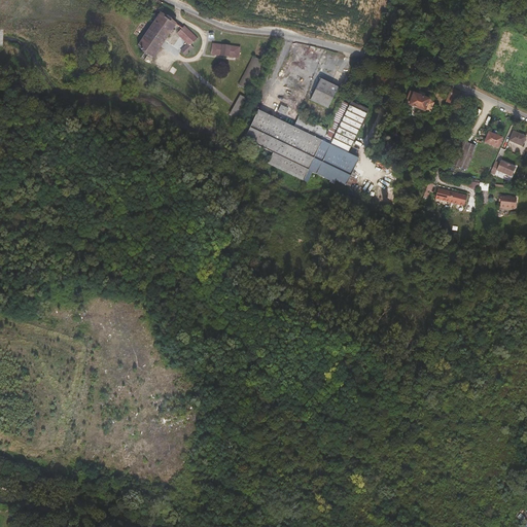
[(160,12),(137,45),(153,57),(176,24),(160,12)]
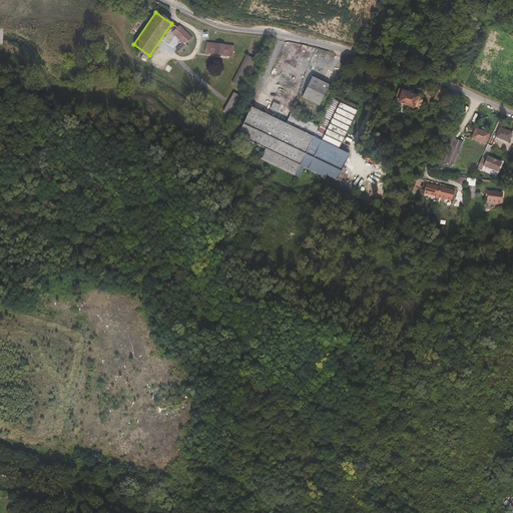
[(179,24),(172,32),(182,42),(176,49),(180,53),(188,45),(185,43),(191,37),(179,24)]
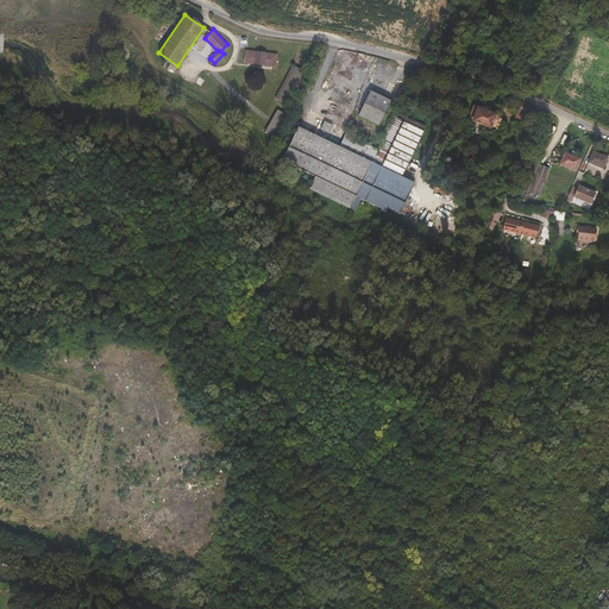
[(246,51),(244,63),(276,68),(277,55),(246,51)]
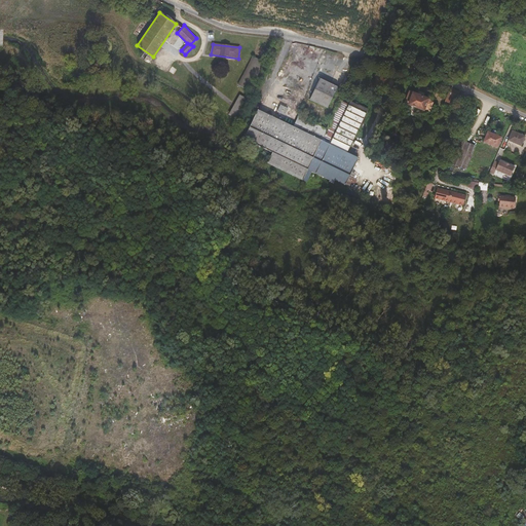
[(255,61),(240,88),(251,95),(266,66),(255,61)]
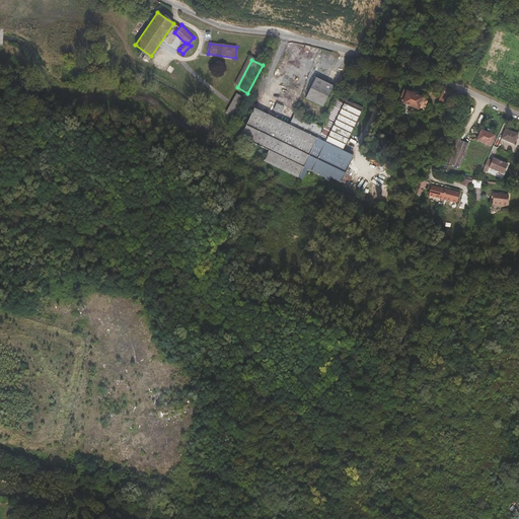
[(325,103),(336,83),(318,75),(308,95),(325,103)]
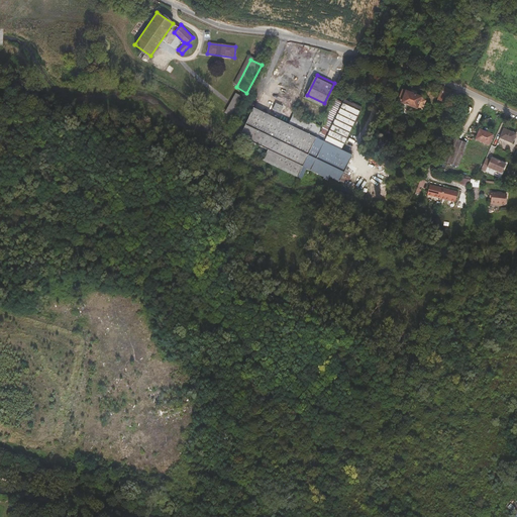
[(451,90),(443,87),(439,99),(445,102),(443,108),(445,109),(451,90)]
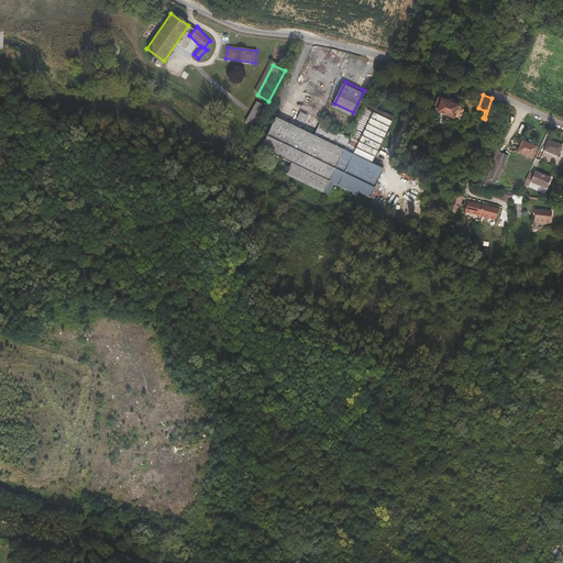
[(439,96),(433,108),(460,119),(464,108),(459,106),(459,103),(439,96)]
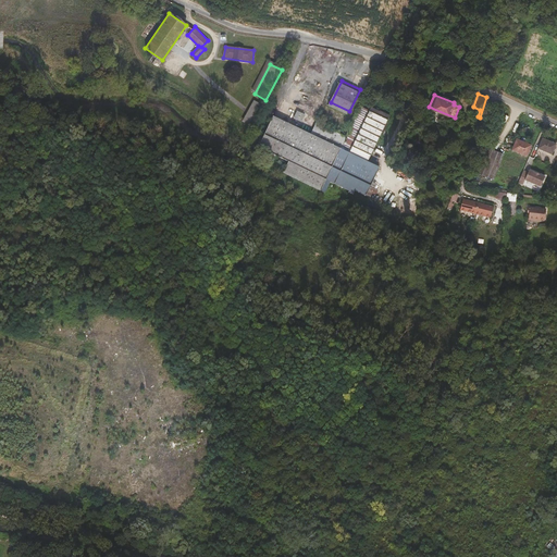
[(249,128),(261,109),(255,104),(242,124),(249,128)]
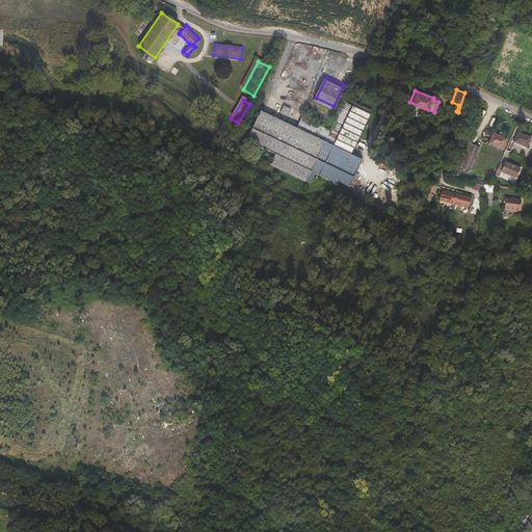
[(311,107),(329,116),(330,112),(313,104),(311,107)]
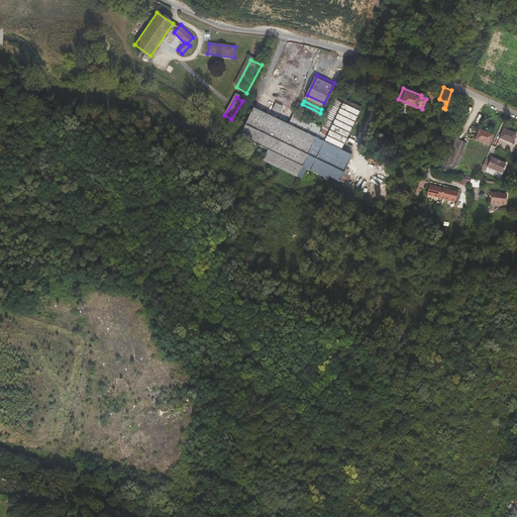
[(335,121),(325,141),(348,153),(360,128),(353,125),(362,109),(345,101),(336,119),(335,121)]
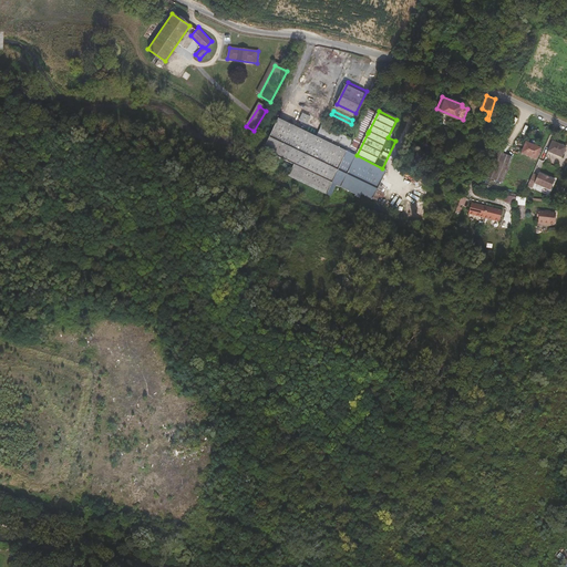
[(312,115),(305,112),(301,119),(309,122),(312,115)]
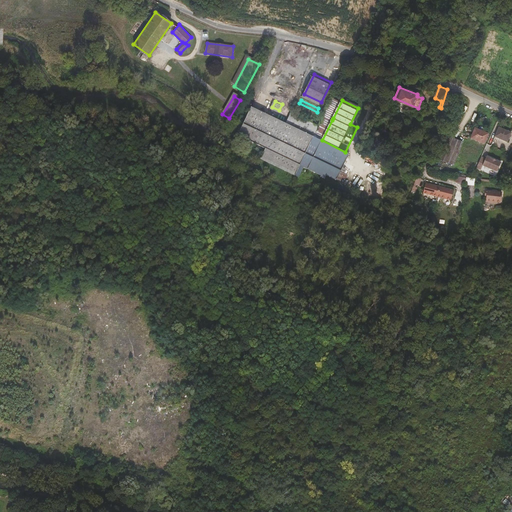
[(104,115),(106,108),(85,104),(84,111),(104,115)]
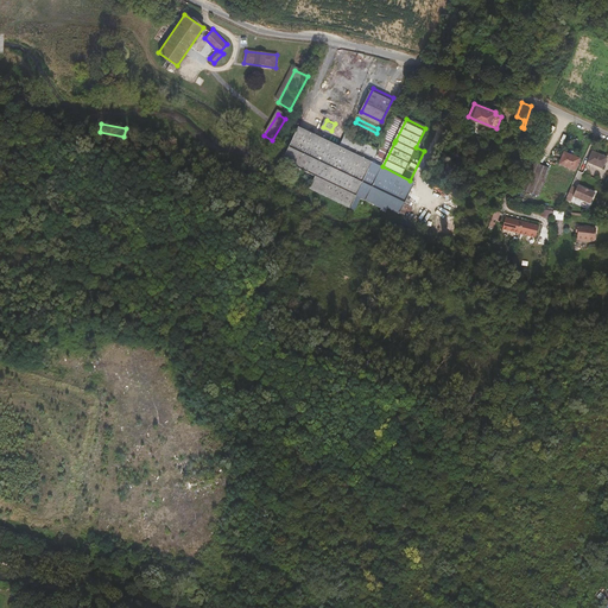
[(309,190),(348,209),(349,209),(355,197),(386,211),(387,209),(399,214),(405,203),(407,198),(415,183),(410,181),(382,166),(372,162),(378,150),(361,139),(347,132),(341,145),(299,125),(291,145),(286,149),(282,160),(315,177),(309,190)]
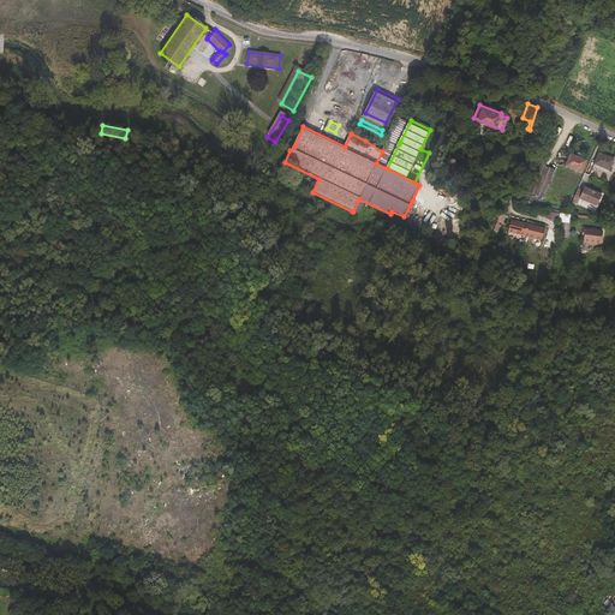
[(208,154),(209,147),(184,141),(183,149),(208,154)]
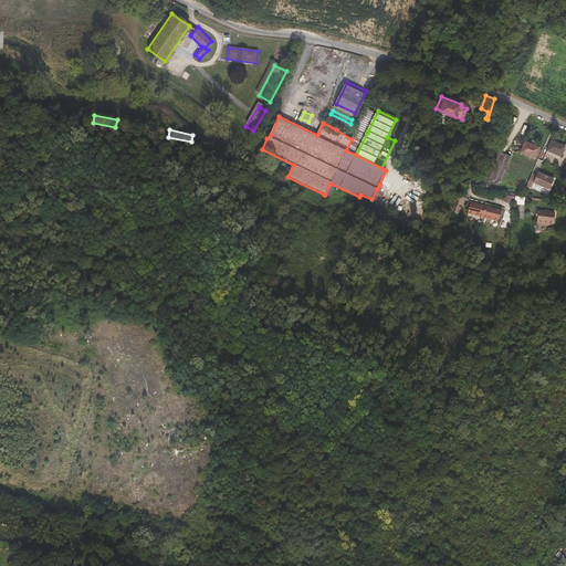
[(352,139),(346,150),(356,155),(367,133),(358,129),(353,138),(352,139)]
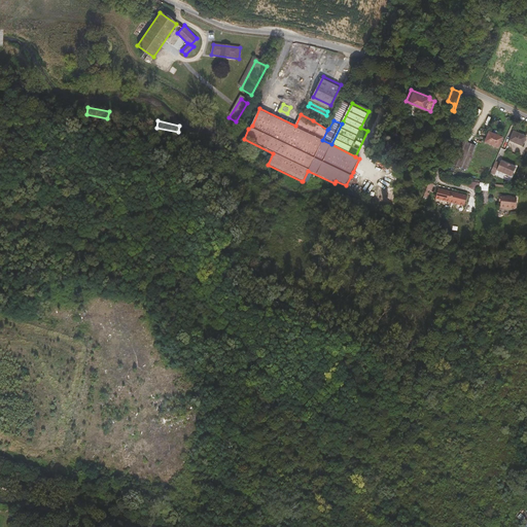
[(440,143),(443,144),(448,129),(445,128),(440,143)]
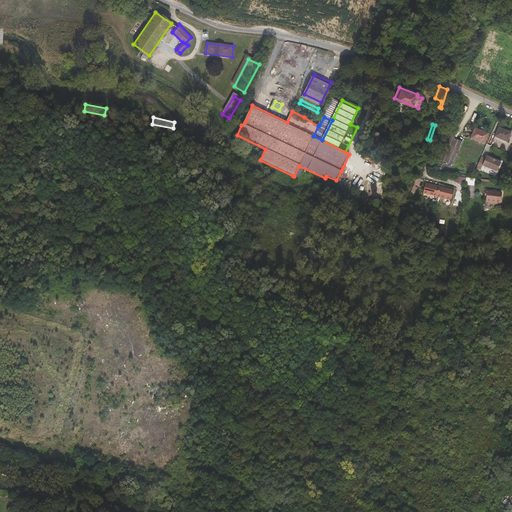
[(511,131),(500,127),(496,136),(509,141),(511,133),(511,131)]
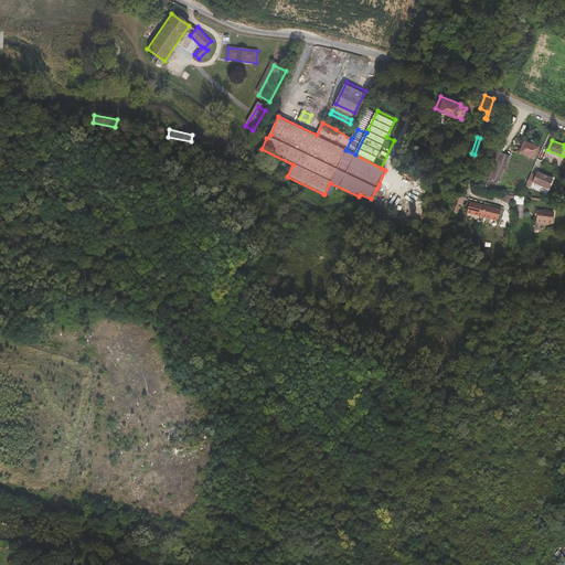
[(524,142),(520,153),(534,160),(539,149),(524,142)]
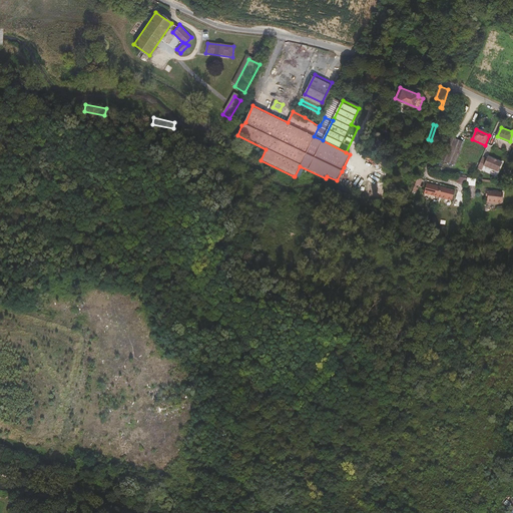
[(448,136),(439,160),(450,165),(460,141),(448,136)]
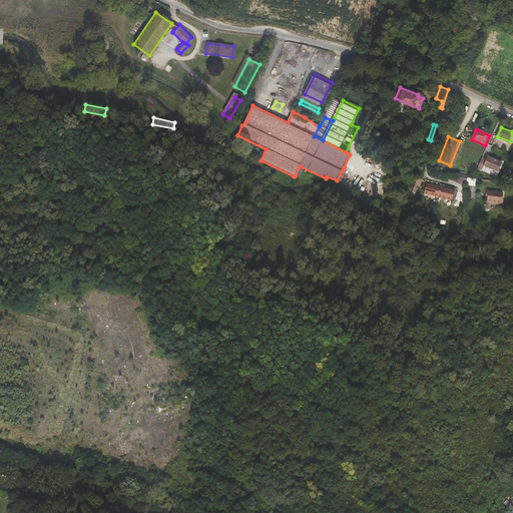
[(488,157),(485,165),(501,172),(504,164),(488,157)]
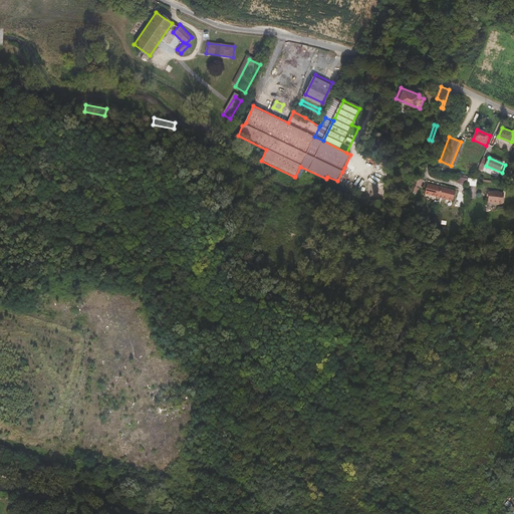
[(468,185),(468,186),(477,187),(478,183),(478,180),(475,180),(469,179),(468,184),(468,185)]
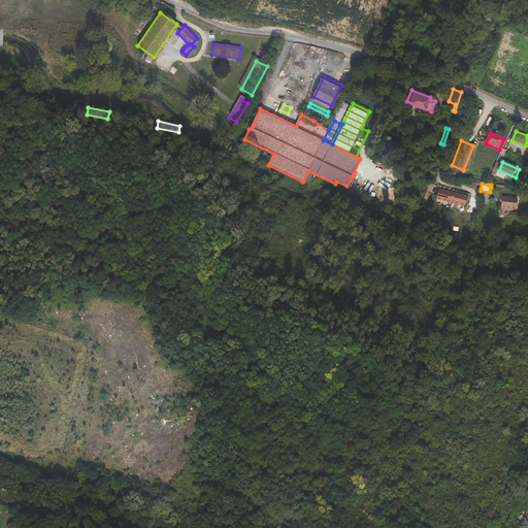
[(455,194),(452,204),(453,204),(454,203),(457,204),(461,205),(461,206),(466,207),(468,197),(463,196),(463,197),(456,195),(456,194),(455,194)]
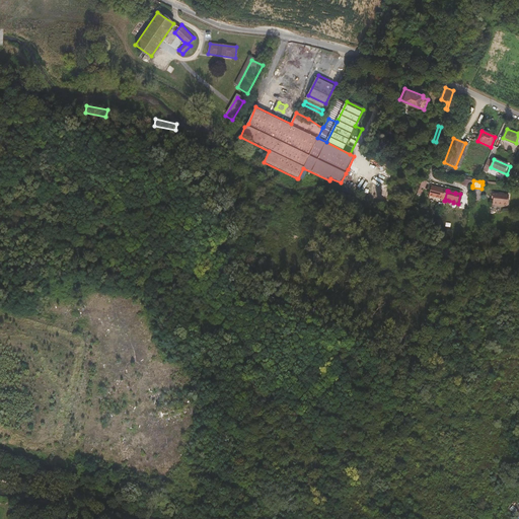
[(494,199),(493,201),(493,206),(497,206),(497,207),(502,208),(502,206),(507,207),(508,197),(504,196),(499,195),(499,196),(492,195),(492,198),(494,199)]
